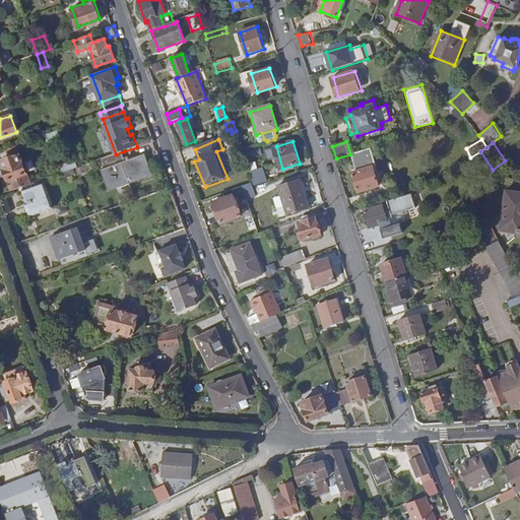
[(6,150),(8,158),(18,154),(16,147),(6,150)]
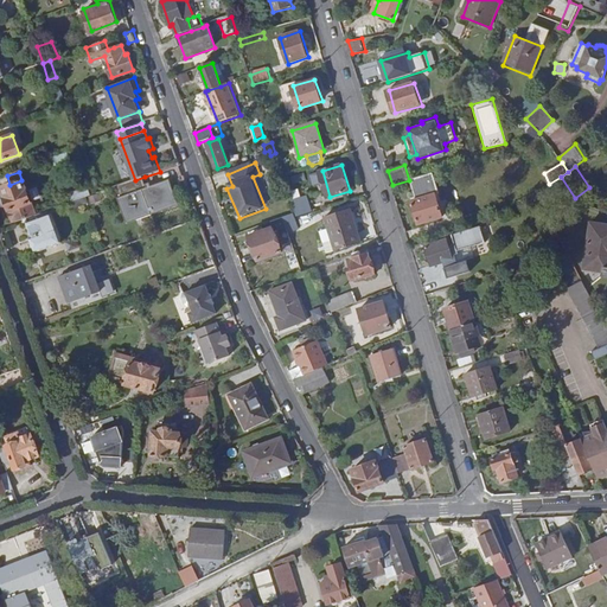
[(434,172),(411,179),(419,203),(414,205),(421,228),(446,219),(439,197),(441,197),(434,172)]
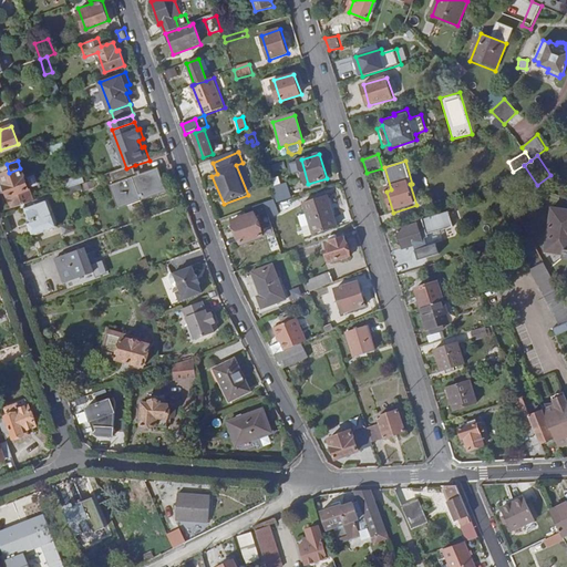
[(138,176),(135,165),(126,168),(111,174),(115,184),(112,185),(120,209),(130,206),(133,202),(142,198),(143,202),(168,193),(161,168),(138,176)]
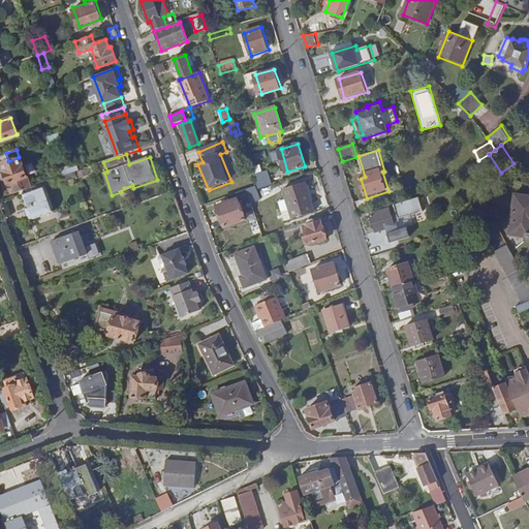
[(1,163),(12,194),(30,188),(19,157),(8,161),(1,163)]
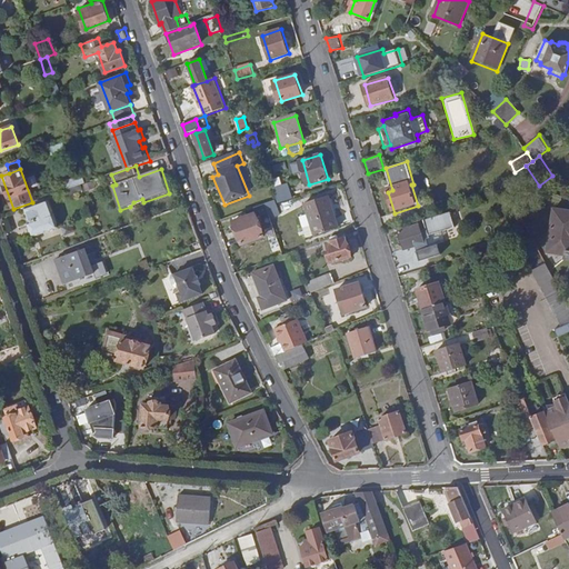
[(31,189),(39,186),(35,176),(27,179),(31,189)]
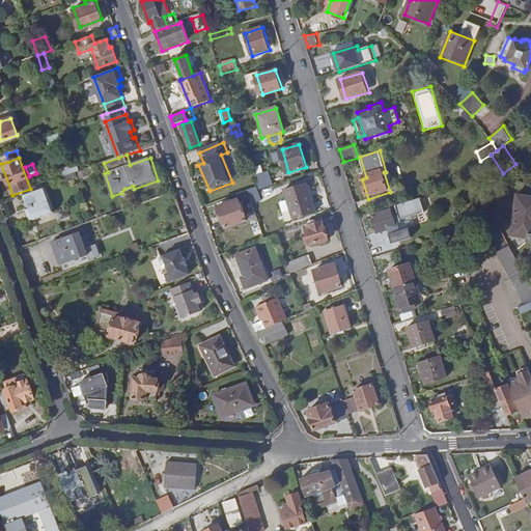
[(257,188),(258,190),(272,186),(267,172),(254,176),(254,179),(257,188)]
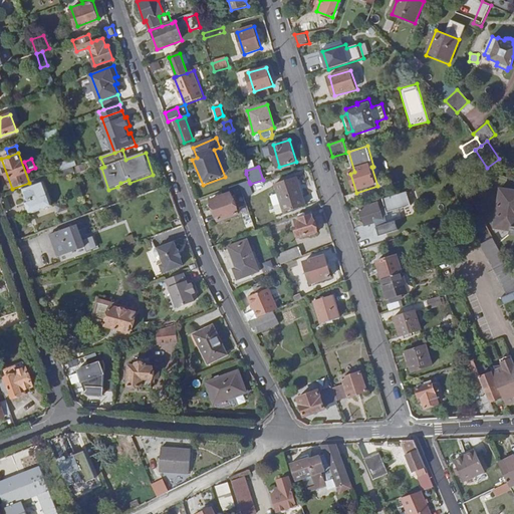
[(248,182),(249,182),(246,174),(238,176),(241,185),(248,182)]
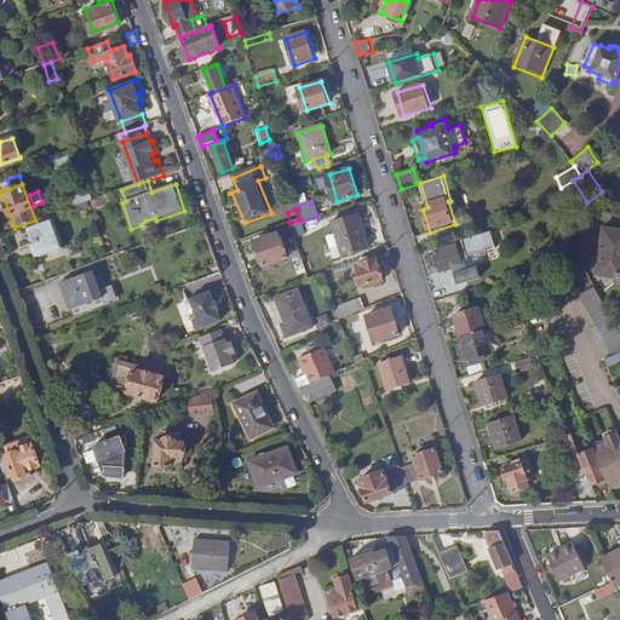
[(64,248),(53,219),(27,228),(33,242),(30,244),(35,259),(64,248)]
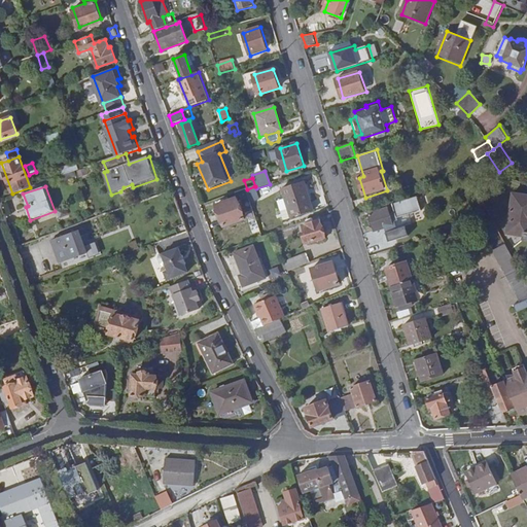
[(247,196),(256,194),(254,186),(247,189),(245,189),(247,196)]
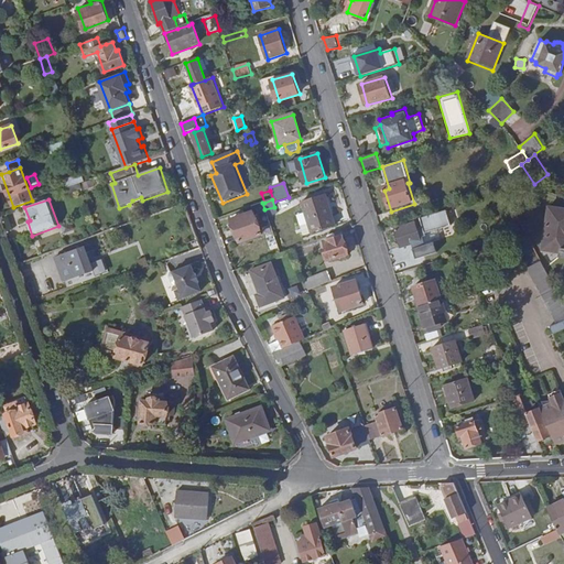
[(305,213),(312,232),(335,225),(327,202),(305,210),(305,213)]
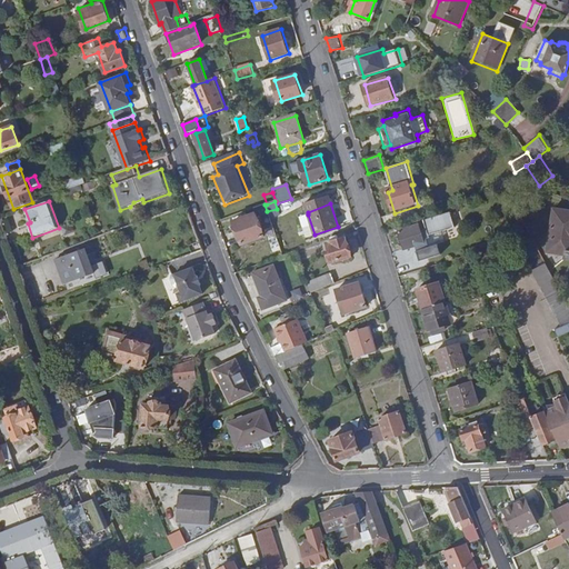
[(265,205),(255,208),(257,215),(235,221),(243,245),(265,238),(258,218),(268,215),(269,218),(278,215),(277,209),(267,211),(265,205)]
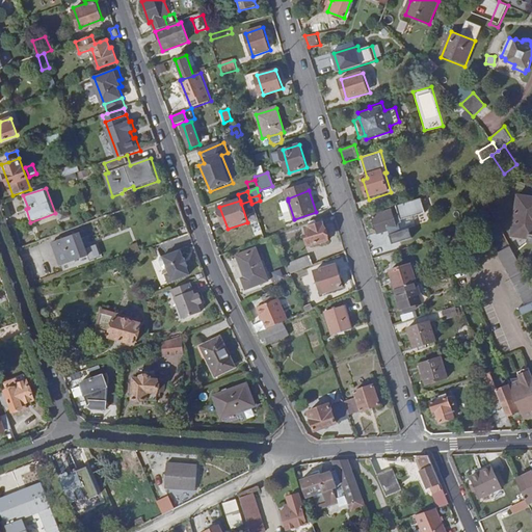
[(531,194),(519,192),(514,234),(531,235),(531,194)]
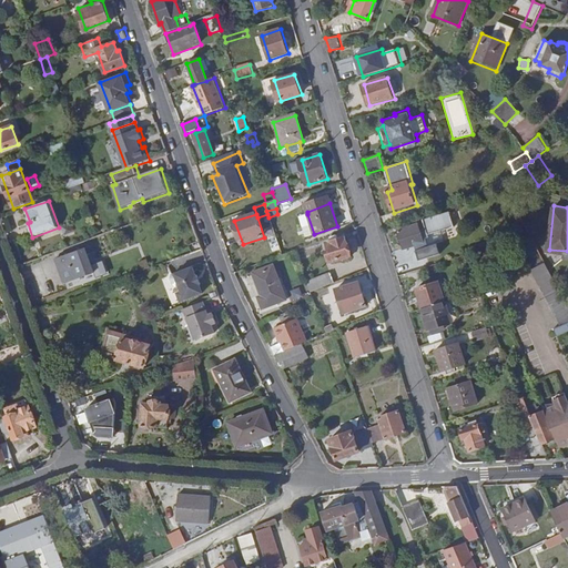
[(423,232),(421,226),(401,232),(406,250),(416,246),(419,245),(421,247),(426,246),(425,241),(432,239),(430,236),(456,229),(452,213),(425,221),(427,231),(423,232)]
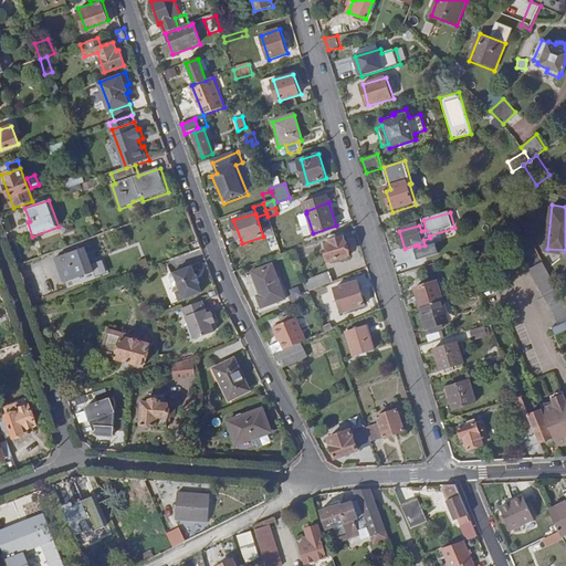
[(305,237),(313,233),(306,213),(299,216),(305,237)]
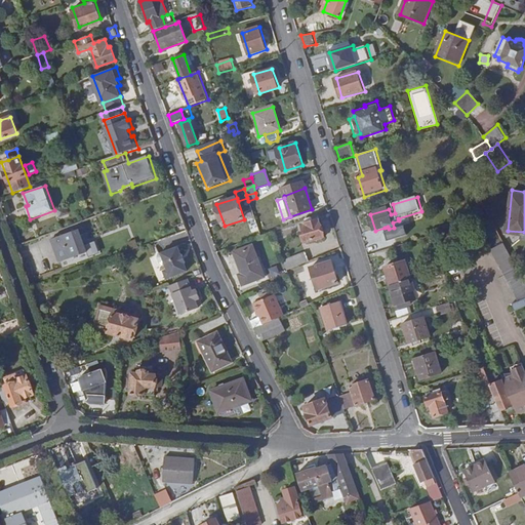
[(315,224),(313,217),(306,220),(308,226),(315,224)]
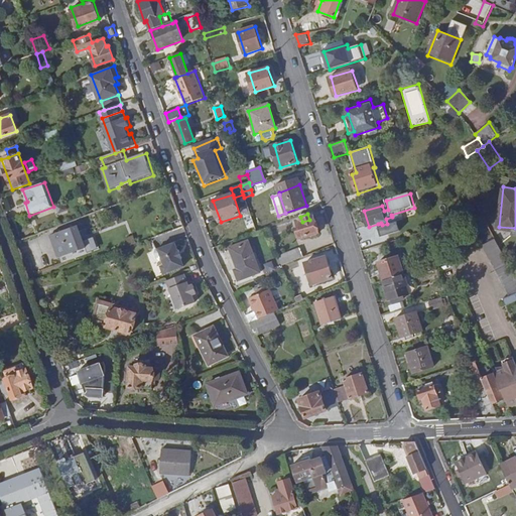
[(314,219),(309,220),(302,222),(297,224),(299,229),(296,230),(299,240),(318,234),(314,219)]
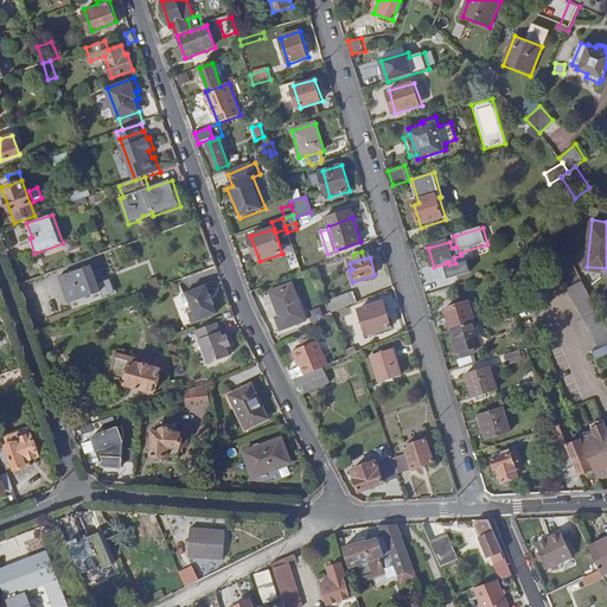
[(451,268),(447,269),(451,281),(473,274),(470,262),(451,268)]
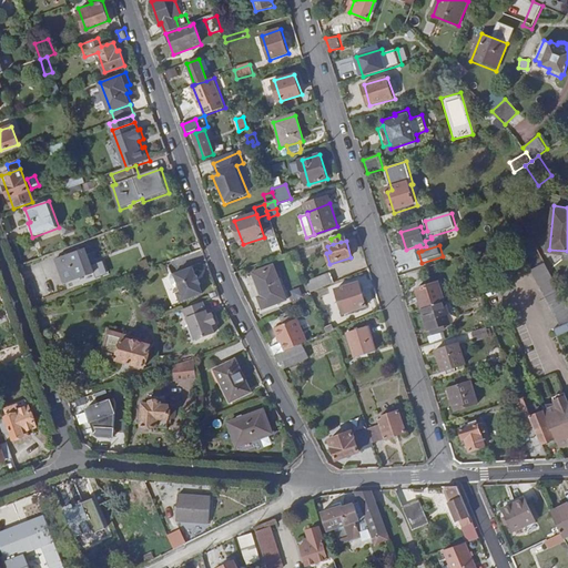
[(83,269),(91,265),(85,250),(58,260),(67,283),(85,275),(83,269)]
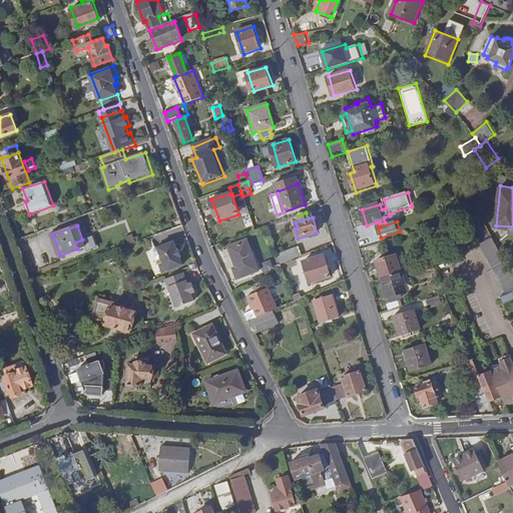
[(512,276),(491,235),(479,241),(507,293),(512,289),(512,276)]
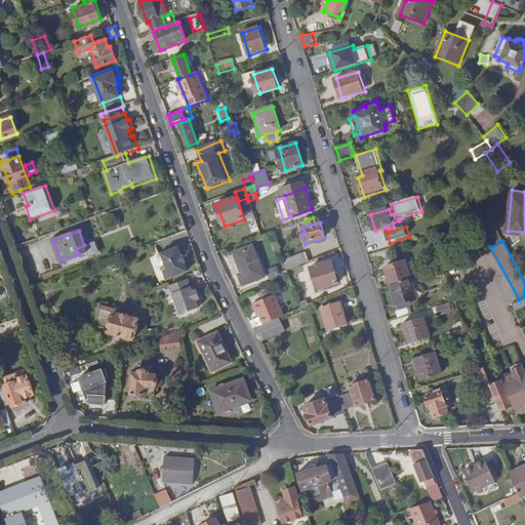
[(86,252),(84,245),(77,248),(79,254),(86,252)]
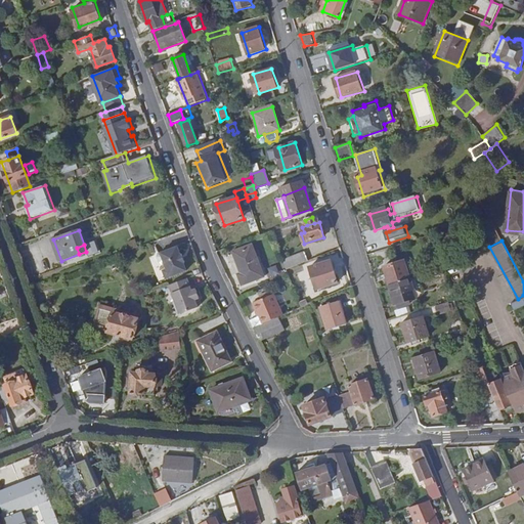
[(265,278),(253,246),(234,252),(243,274),(239,276),(243,287),(254,282),(253,279),(260,276),(261,279),(265,278)]
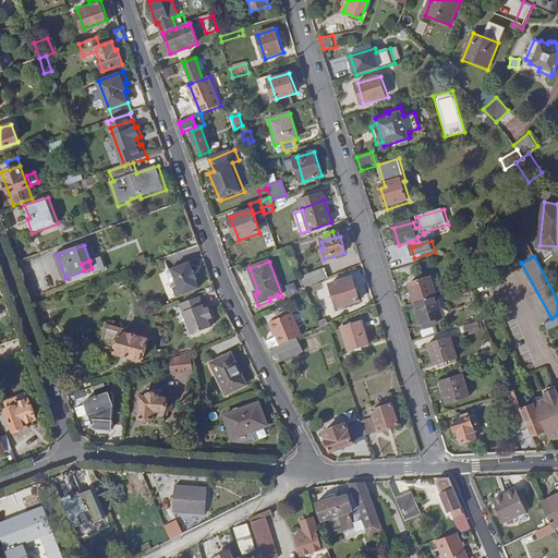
[(172,298),(194,289),(192,281),(193,280),(190,271),(189,271),(185,264),(165,271),(164,274),(167,281),(169,282),(171,281),(174,288),(169,289),(172,298)]
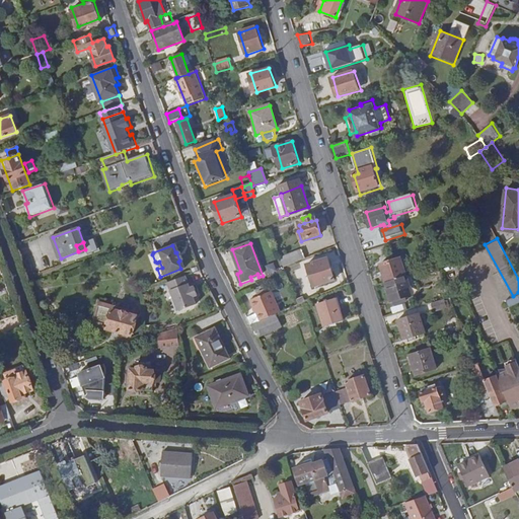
[(302,249),(282,258),(285,267),(305,258),(302,249)]
